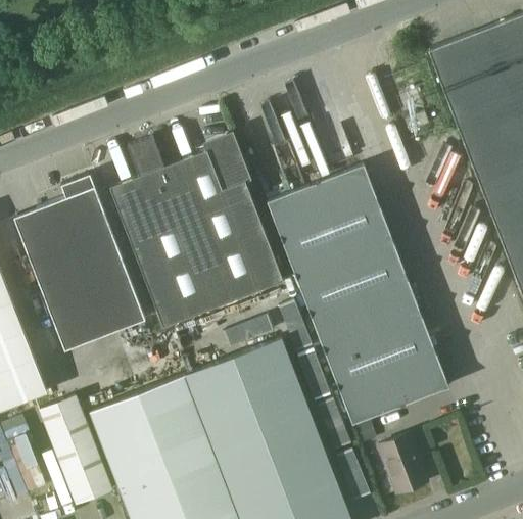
[(522,14),(428,52),(522,297),(522,14)]
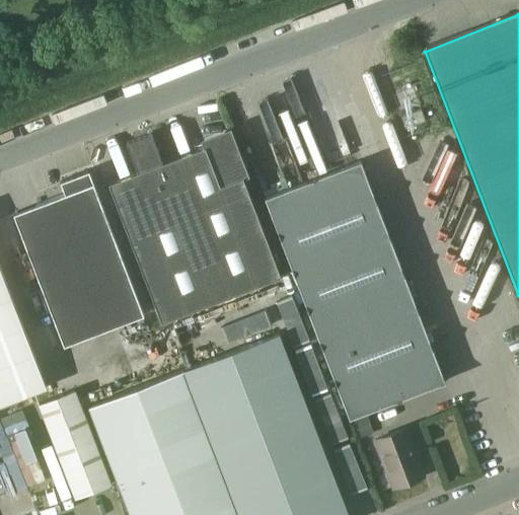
[(408,130),(426,123),(422,113),(403,120),(408,130)]
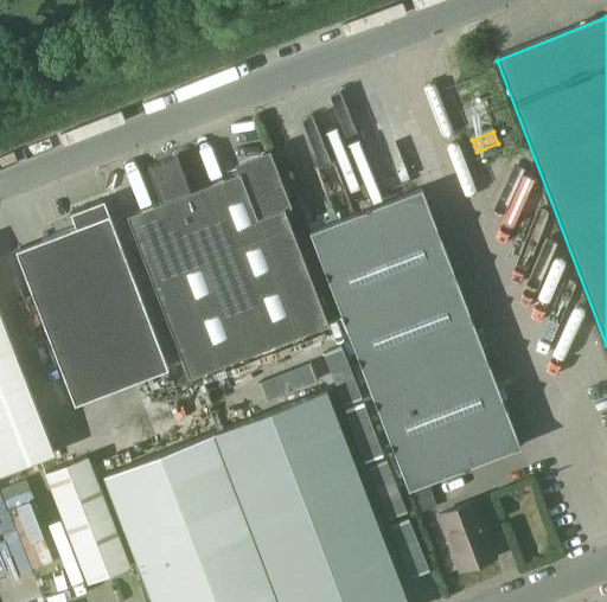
[(190,379),(330,326),(285,210),(259,219),(241,174),(203,189),(200,185),(191,180),(187,181),(178,159),(148,170),(161,204),(128,217),(190,379)]
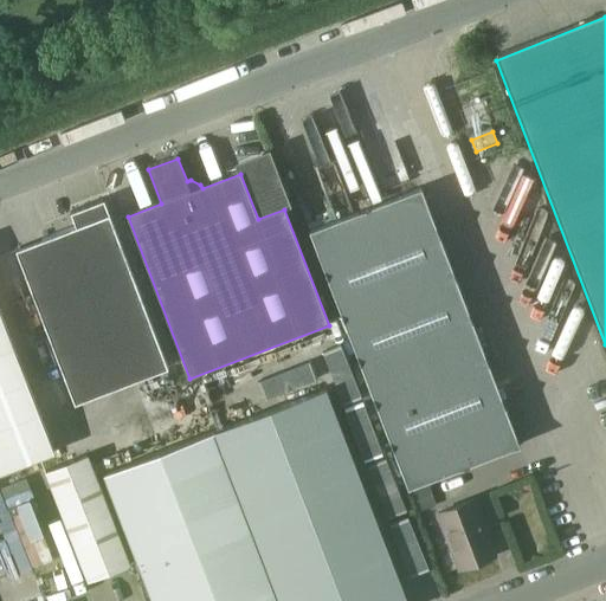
[(410,491),(521,448),(421,192),(310,234),(410,491)]
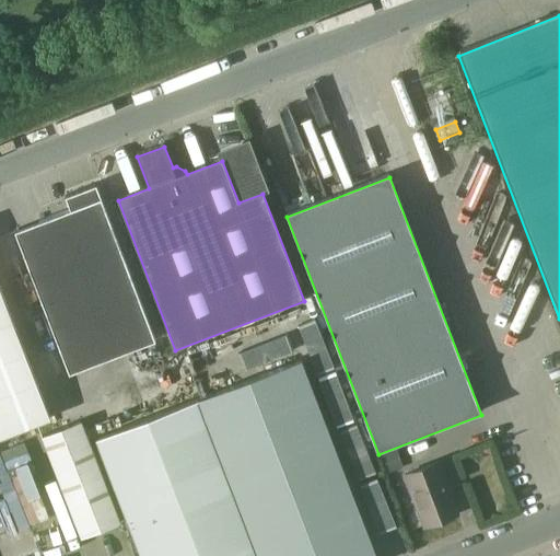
[(70,375),(156,343),(96,186),(66,198),(71,211),(15,233),(70,375)]
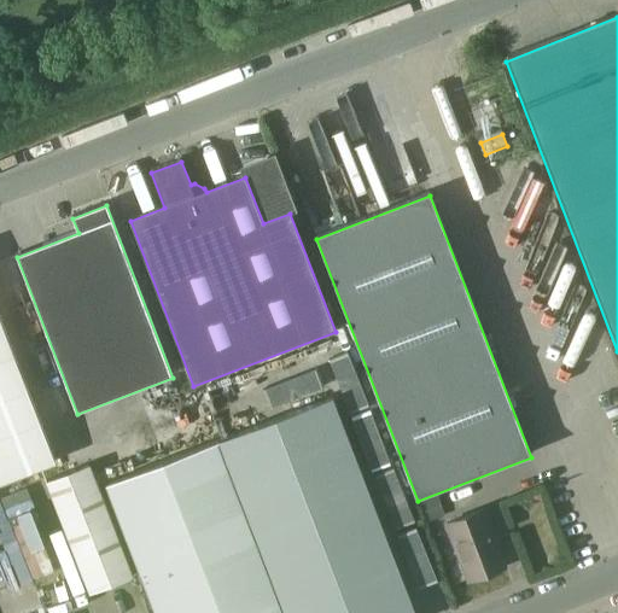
[(0,485),(57,465),(0,317),(0,485)]
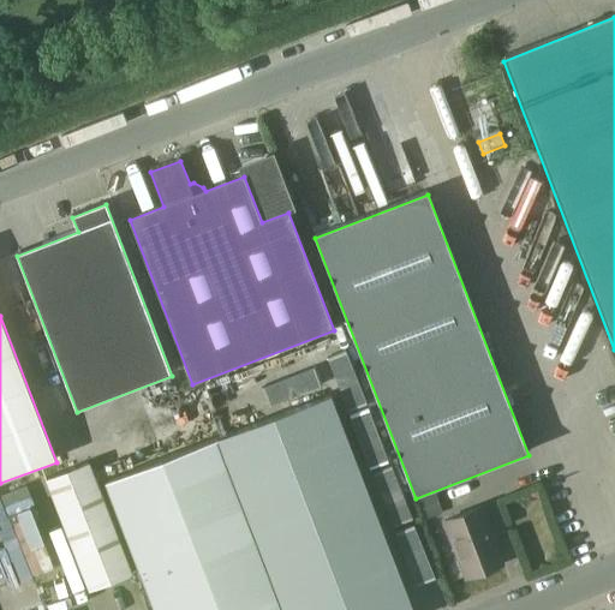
[(202,388),(212,407),(248,389),(237,369),(202,388)]
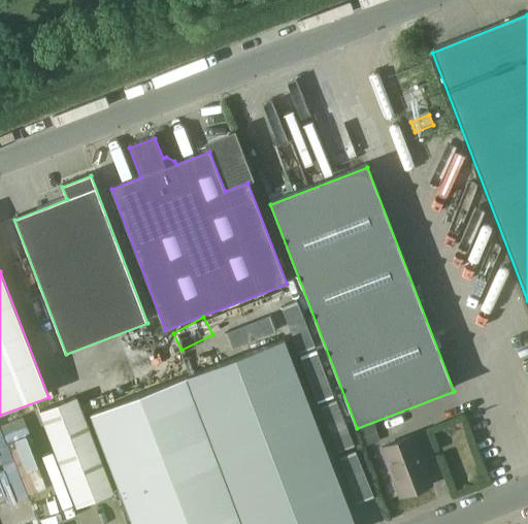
[(353,523),(284,342),(188,379),(242,523),(353,523)]
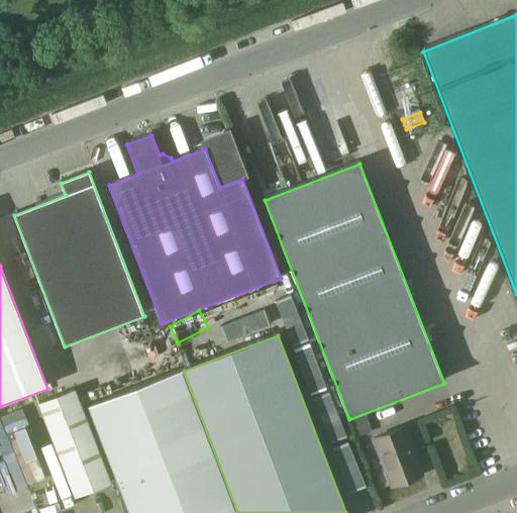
[(89,407),(128,512),(237,512),(184,371),(89,407)]
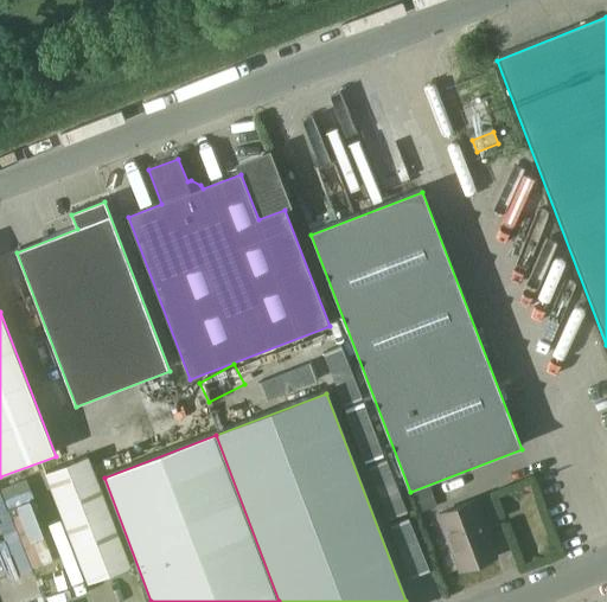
[(88,586),(129,570),(87,459),(45,475),(88,586)]
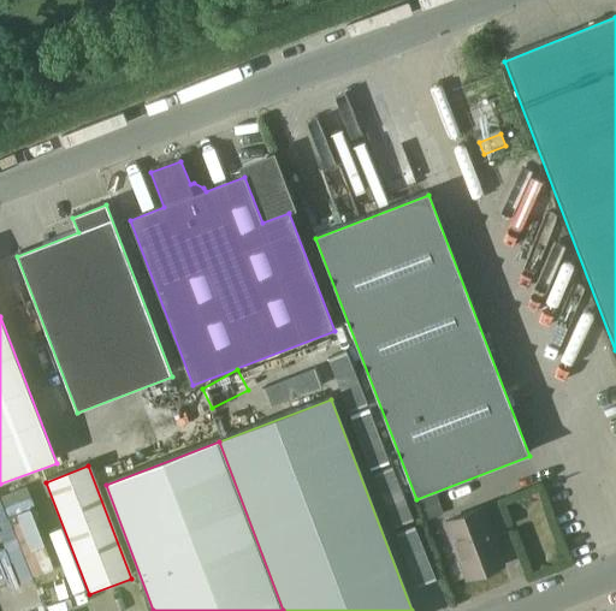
[(468,582),(503,568),(481,511),(445,526),(468,582)]
